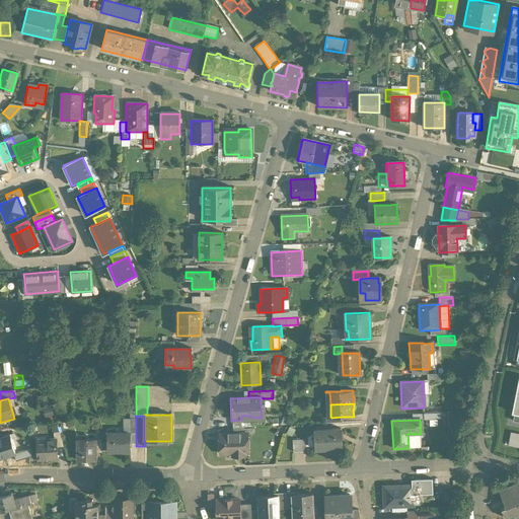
[(342,429),(315,430),(316,450),(342,449),(342,429)]
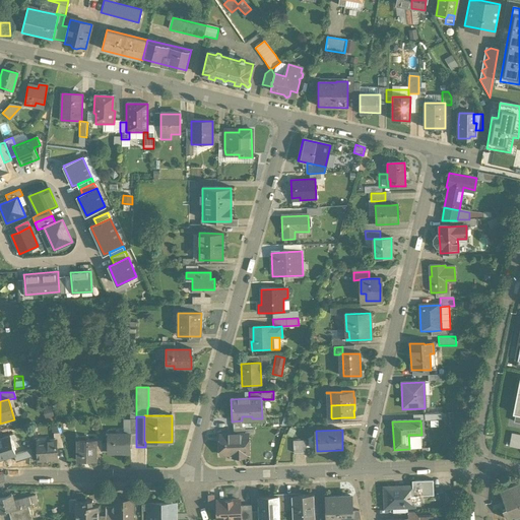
[(510,437),(508,445),(519,447),(519,433),(510,432),(510,437)]
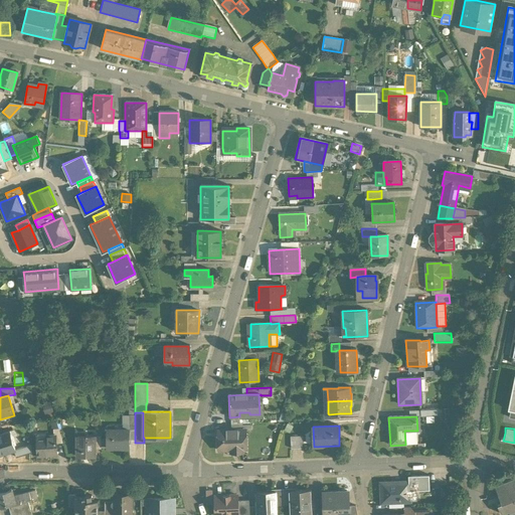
[(62,443),(58,430),(53,430),(53,437),(54,437),(54,442),(55,442),(56,444),(62,443)]
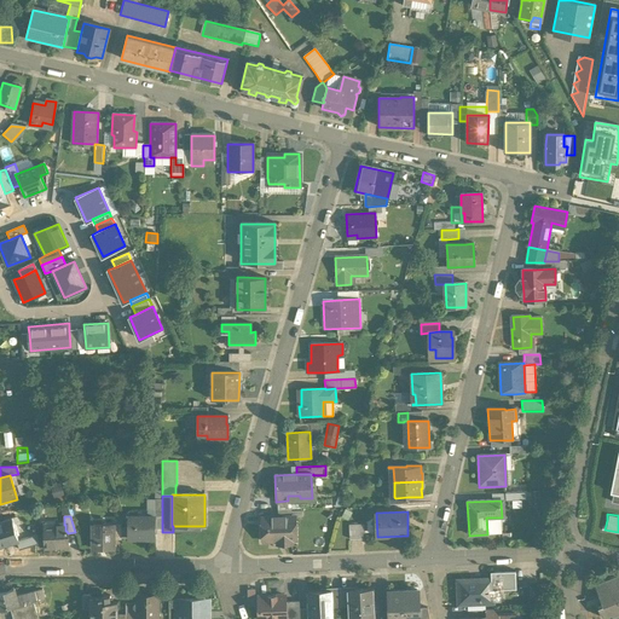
[(154,516),(128,518),(128,538),(155,538),(155,532),(155,518),(154,516)]
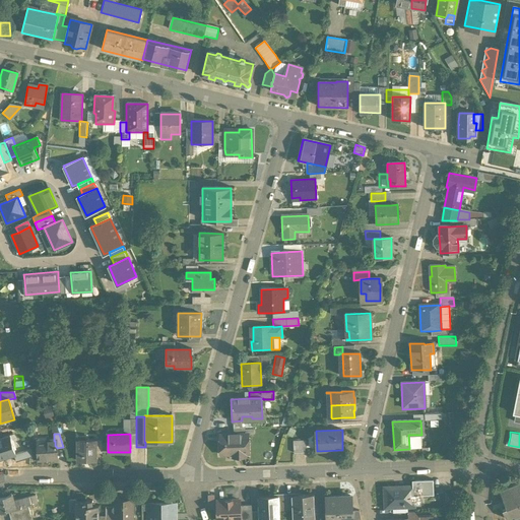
[(234,434),(219,435),(220,455),(232,454),(233,458),(246,457),(245,434),(234,434)]
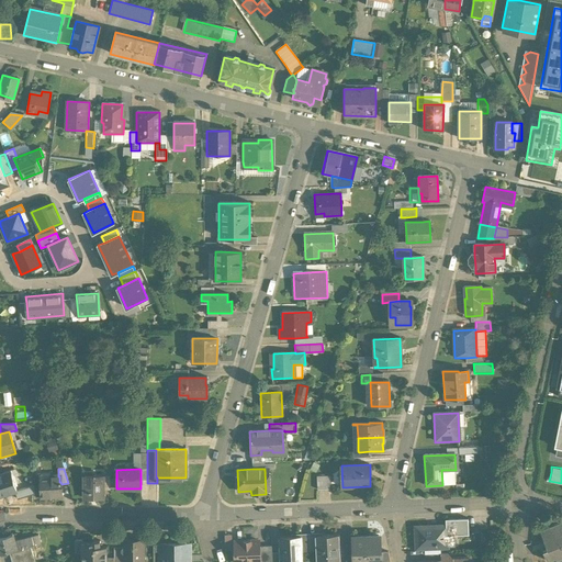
[(454,470),(441,470),(442,484),(456,484),(454,470)]
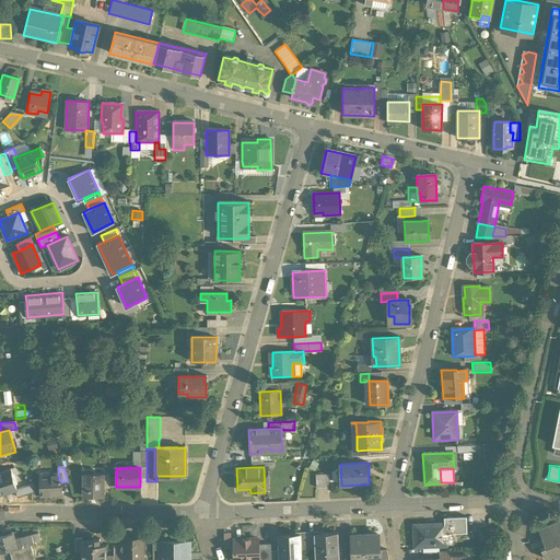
[(11,470),(3,473),(3,474),(0,474),(0,494),(8,492),(8,493),(15,491),(14,490),(16,490),(16,489),(11,470)]
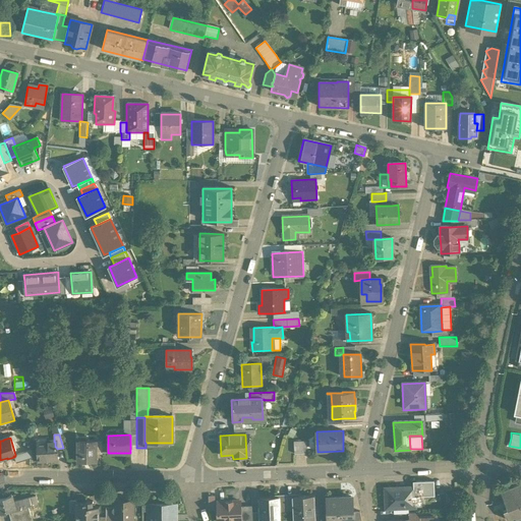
[(54,442),(37,443),(38,461),(58,460),(57,449),(56,447),(55,447),(55,442),(54,442)]
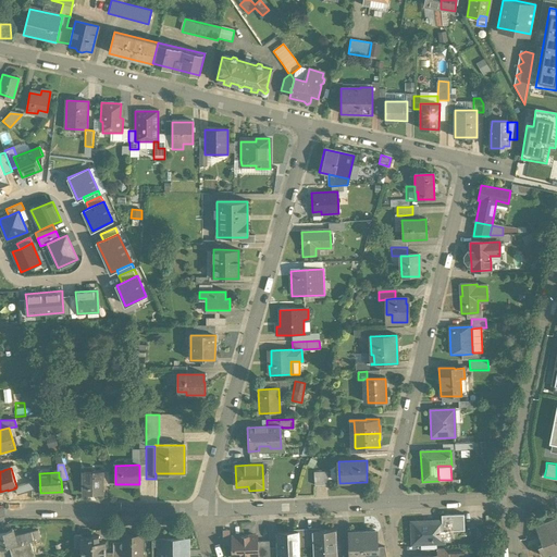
[(102,472),(83,472),(83,493),(102,493),(102,486),(102,472)]
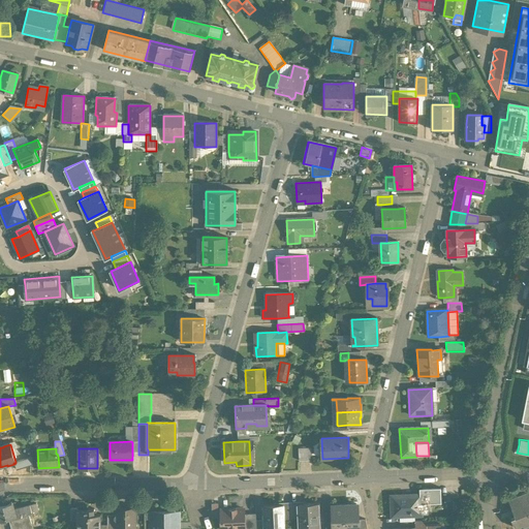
[(311,448),(299,448),(299,461),(305,461),(312,461),(311,448)]
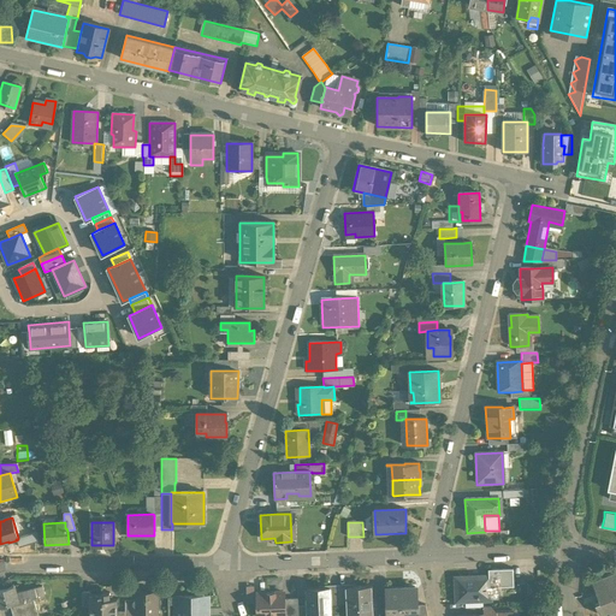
[(30,534),(18,538),(18,539),(16,539),(17,540),(18,548),(33,544),(30,534)]
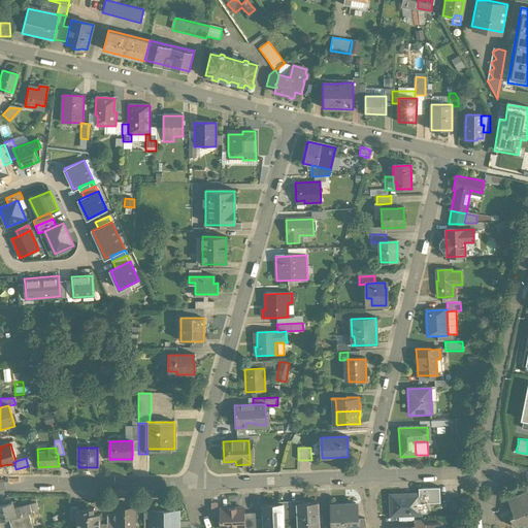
[(439,487),(419,488),(419,495),(420,495),(420,503),(439,502),(439,487)]
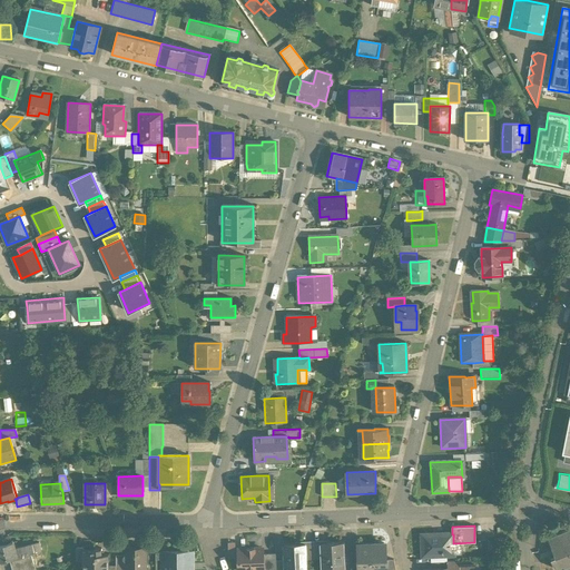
[(569,551),(567,543),(569,541),(569,529),(548,539),(554,558),(551,559),(554,569),(563,566),(564,568),(569,564),(569,551)]
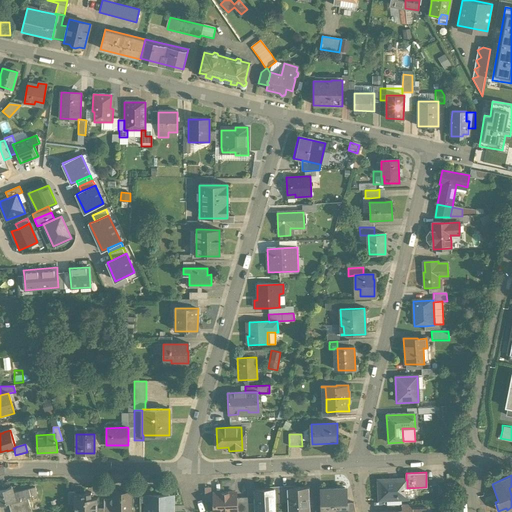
[(406,480),(378,481),(379,500),(386,500),(392,499),(392,498),(396,498),(396,499),(397,499),(408,499),(407,488),(407,480),(406,480)]
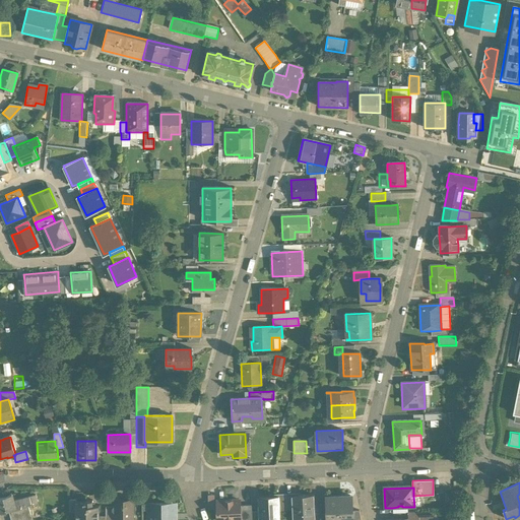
[(19,499),(13,501),(11,494),(0,497),(0,511),(10,509),(13,519),(27,519),(31,519),(28,505),(21,507),(19,499)]
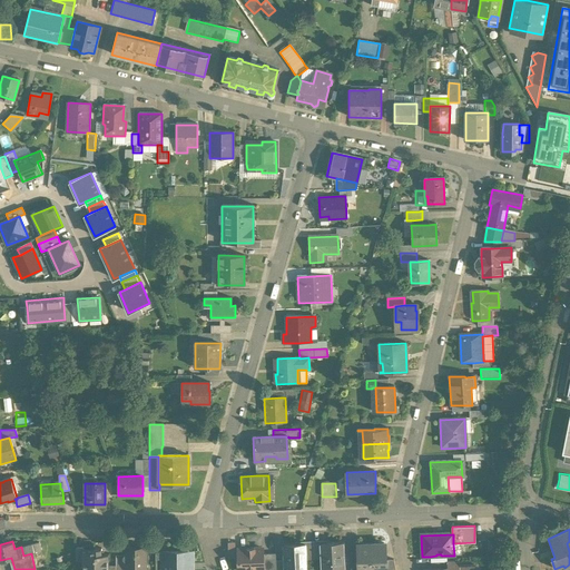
[(345,569),(344,543),(326,543),(326,544),(320,544),(321,559),(321,569),(345,569)]
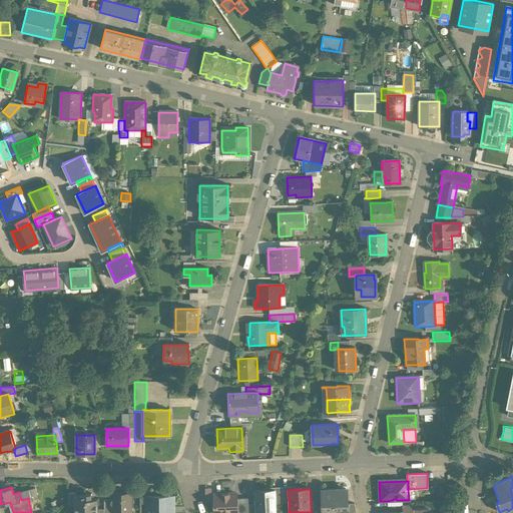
[(344,489),(337,489),(337,490),(335,490),(336,512),(347,512),(347,504),(347,498),(346,498),(345,489),(344,489)]
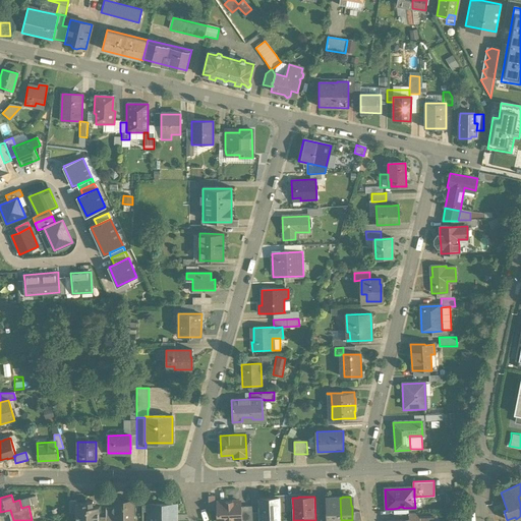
[(29,498),(19,500),(21,508),(29,506),(31,505),(29,498)]
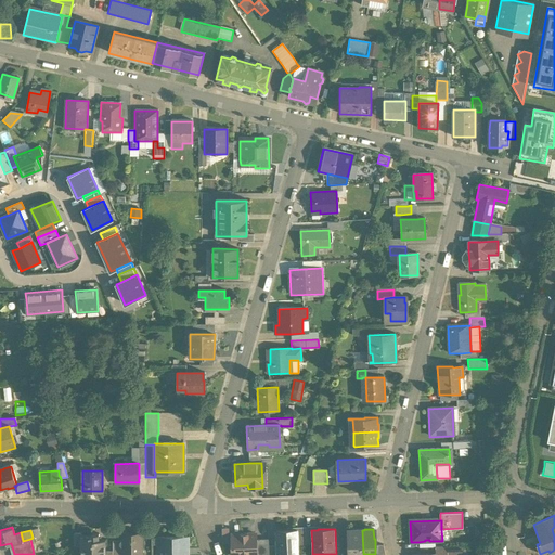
[(297,530),(276,531),(276,545),(276,554),(298,554),(298,545),(297,531),(297,530)]
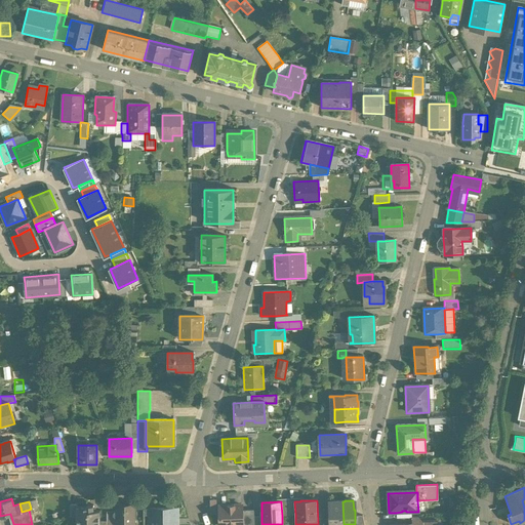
[(344,524),(342,501),(329,501),(330,520),(329,524),(344,524)]
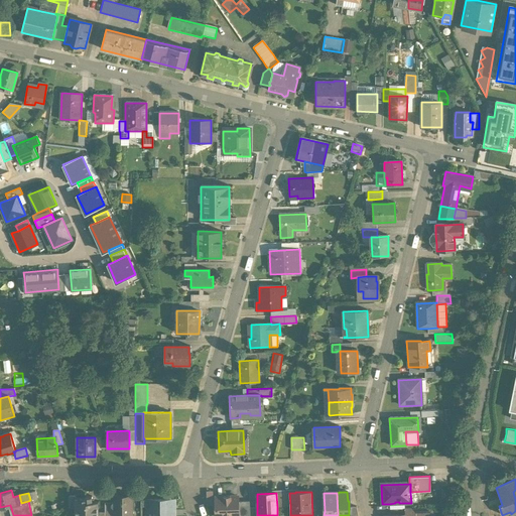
[(88,497),(88,499),(76,499),(75,499),(75,508),(74,515),(98,515),(98,513),(98,502),(92,502),(92,496),(88,497)]
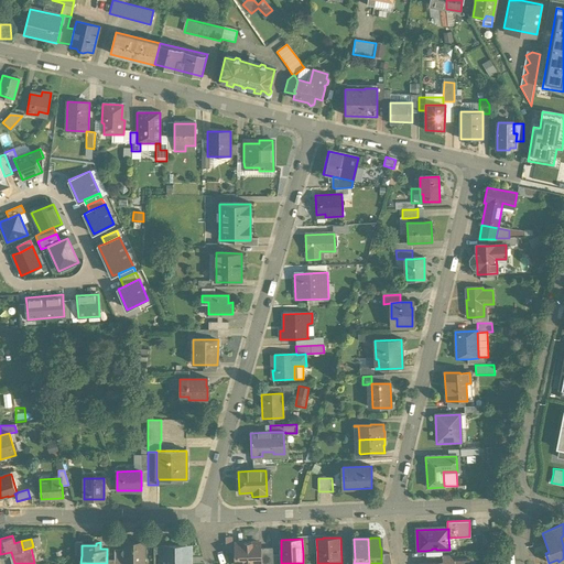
[(143,542),(125,542),(125,549),(121,549),(121,555),(125,555),(125,563),(134,563),(143,563),(143,542)]
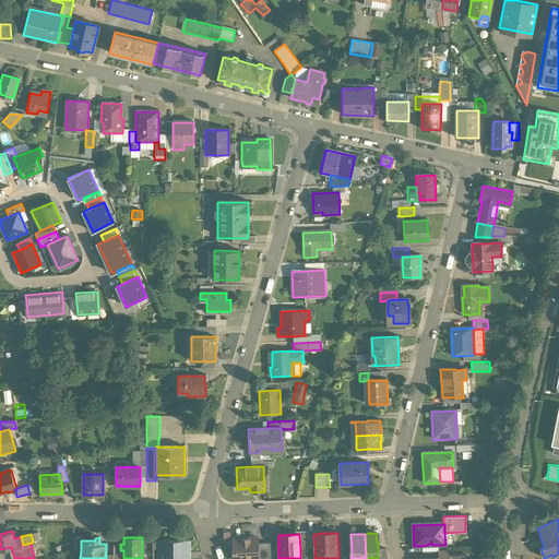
[(258,538),(234,539),(234,558),(258,558),(258,544),(258,538)]
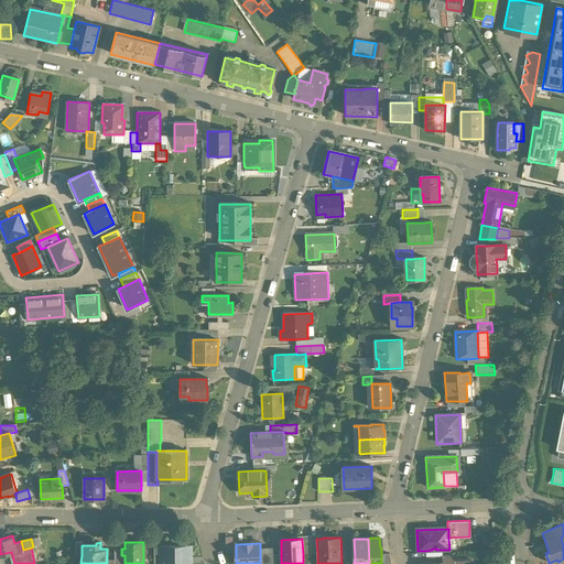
[(190,563),(191,546),(161,546),(161,548),(161,554),(160,563),(190,563)]
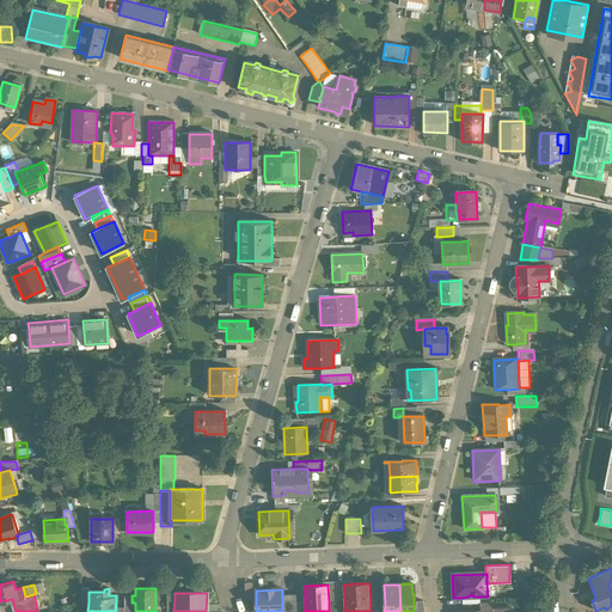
[(132,603),(132,595),(124,595),(124,609),(124,610),(124,611),(135,611),(135,603),(132,603)]
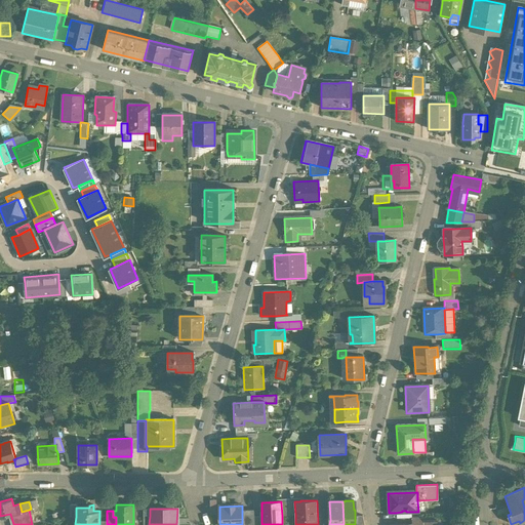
[(253,511),(242,511),(242,524),(247,524),(254,524),(254,517),(253,511)]
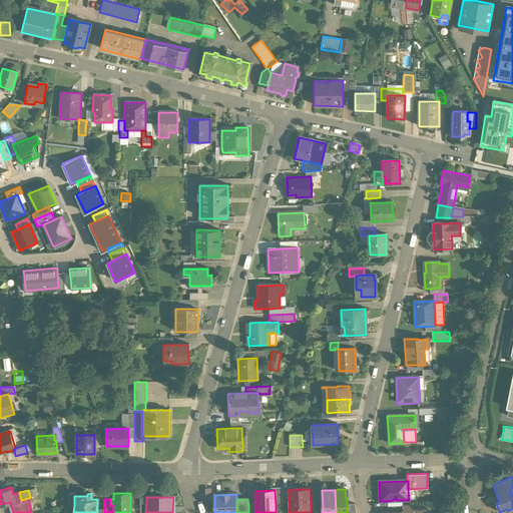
[(255,512),(255,504),(248,505),(248,512),(247,512),(255,512)]
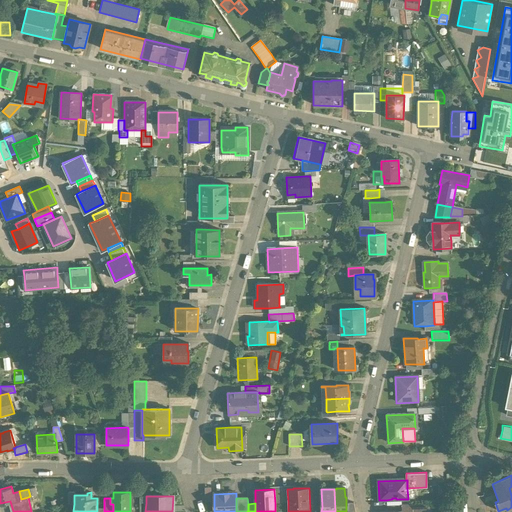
[(355,511),(353,503),(346,503),(346,511),(355,511)]
